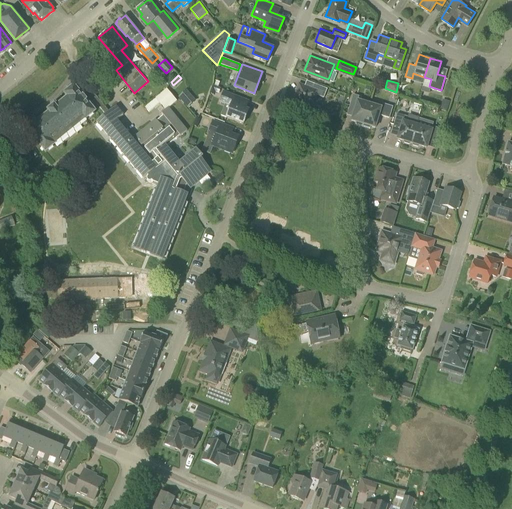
[(323,95),(327,87),(313,82),(311,87),(299,83),(292,100),(309,106),(315,92),(323,95)]
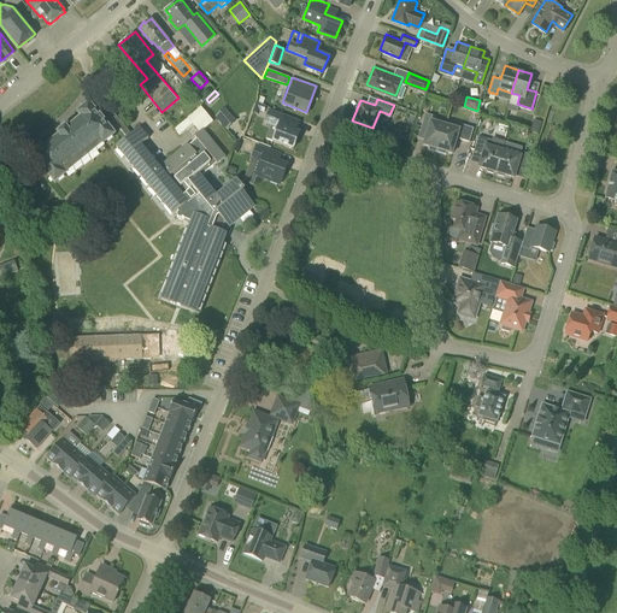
[(264,111),(266,104),(256,100),(252,110),(259,113),(260,110),(264,111)]
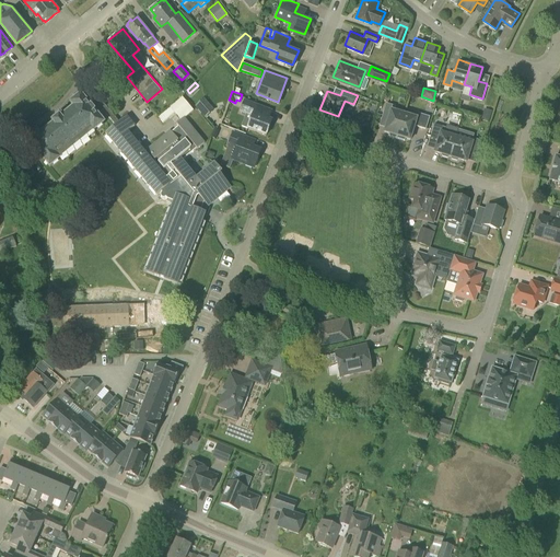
[(104,107),(95,106),(94,108),(81,92),(70,101),(74,105),(60,116),(59,114),(53,120),(54,122),(41,132),(36,128),(26,137),(49,165),(59,157),(93,128),(94,129),(104,120),(97,113),(104,107)]
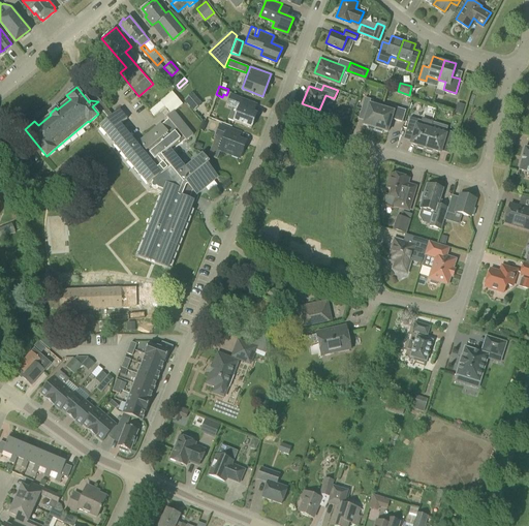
[(90,100),(98,101),(111,116),(99,124),(148,183),(152,180),(153,181),(152,181),(152,182),(151,183),(151,184),(152,184),(152,185),(153,186),(154,186),(155,186),(156,186),(157,186),(158,187),(163,189),(137,255),(167,267),(194,198),(190,197),(190,196),(196,192),(214,178),(212,176),(216,172),(208,162),(210,160),(203,152),(185,166),(172,150),(185,138),(186,138),(193,133),(174,110),(183,102),(172,89),(150,109),(154,114),(164,104),(170,112),(166,115),(169,120),(163,125),(161,121),(138,140),(143,146),(141,147),(120,123),(127,117),(120,107),(113,114),(97,95),(91,94),(90,100)]
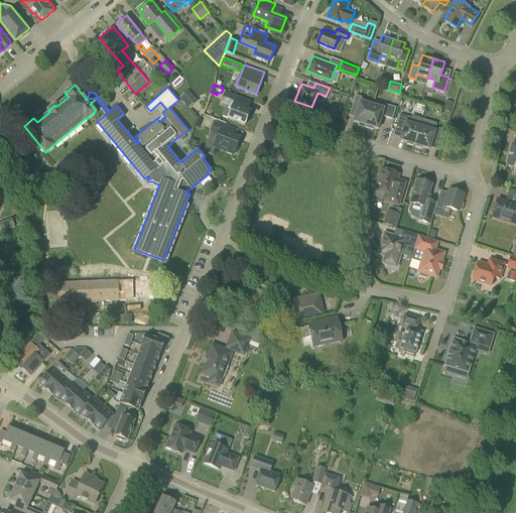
[(188,107),(198,100),(187,89),(179,96),(188,107)]
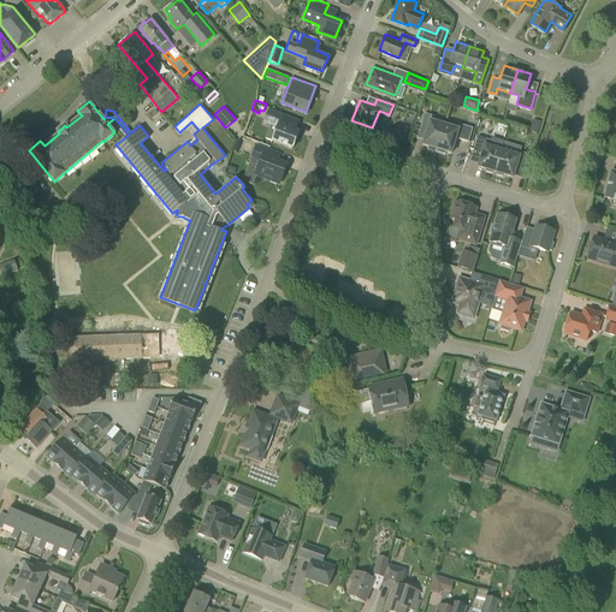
[(292,147),(298,130),(290,126),(294,117),(268,107),(262,120),(270,124),(265,136),(292,147)]
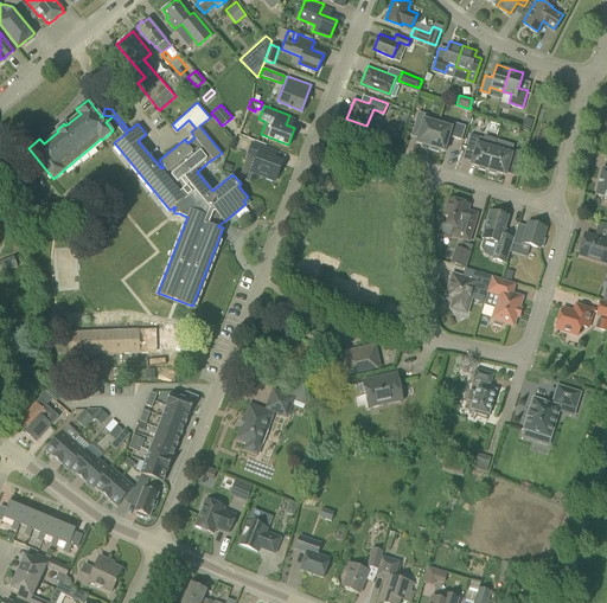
[(430,145),(438,121),(423,117),(426,111),(419,109),(414,123),(421,124),(416,140),(422,142),(421,145),(428,147),(429,145),(430,145)]
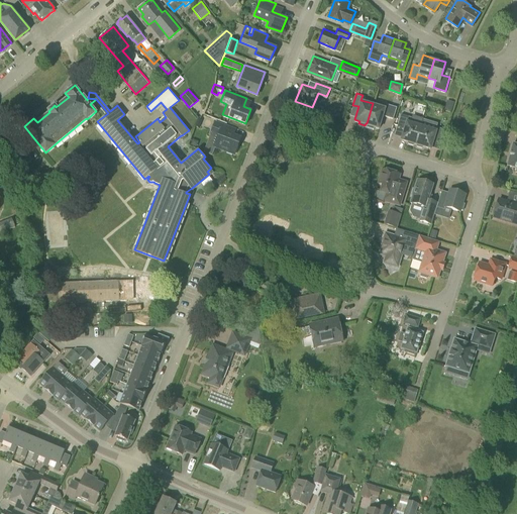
[(447,98),(444,107),(451,109),(454,101),(447,98)]
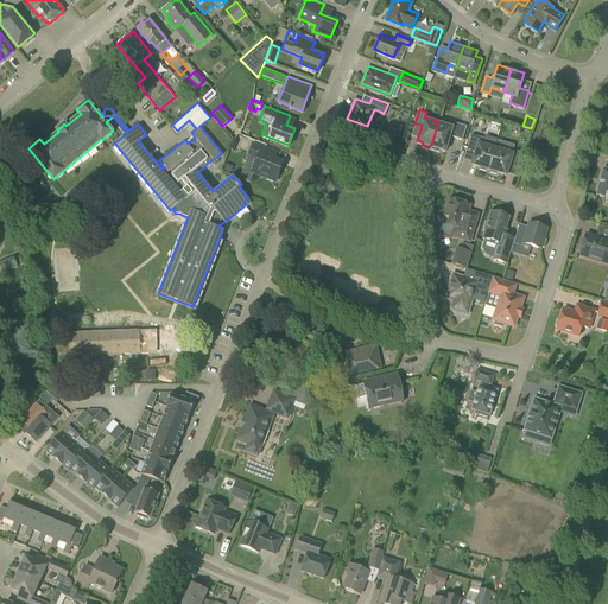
[(438,121),(431,145),(431,147),(439,150),(439,147),(445,150),(450,134),(462,138),(467,124),(454,120),(453,126),(438,121)]
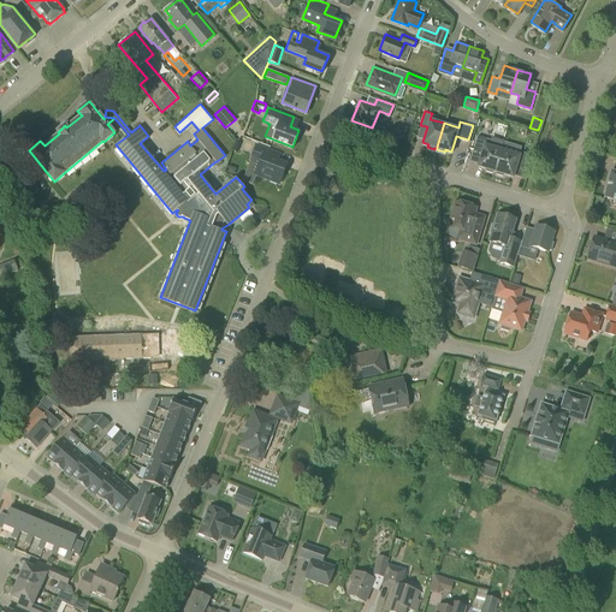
[(495,170),(501,149),(490,146),(492,138),(478,134),(473,149),(483,152),(478,165),(485,167),(486,170),(492,171),(495,170)]
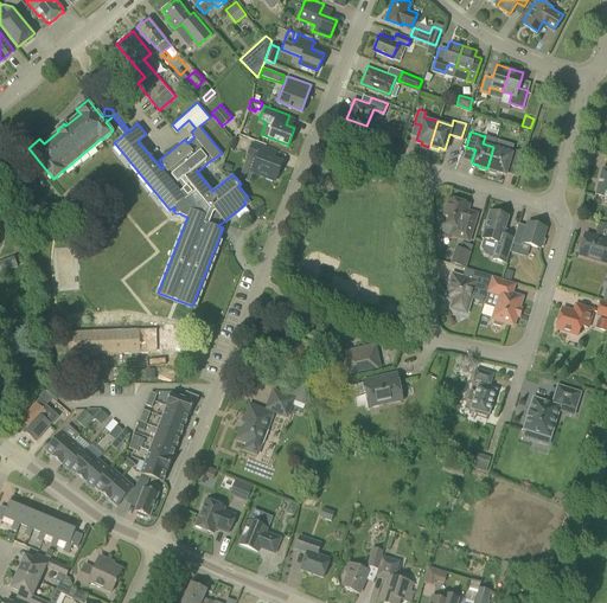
[(275,179),(282,160),(268,154),(272,146),(253,139),(246,155),(256,160),(251,170),(275,179)]
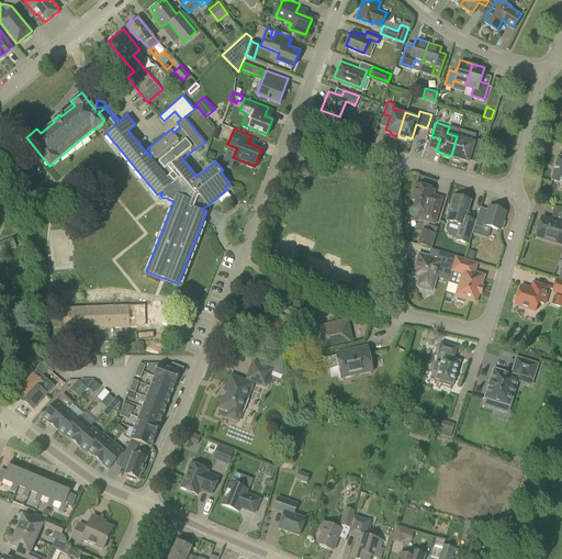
[(457,136),(451,155),(452,155),(452,157),(459,159),(460,157),(468,160),(470,154),(478,157),(483,140),(474,136),(473,141),(457,136)]
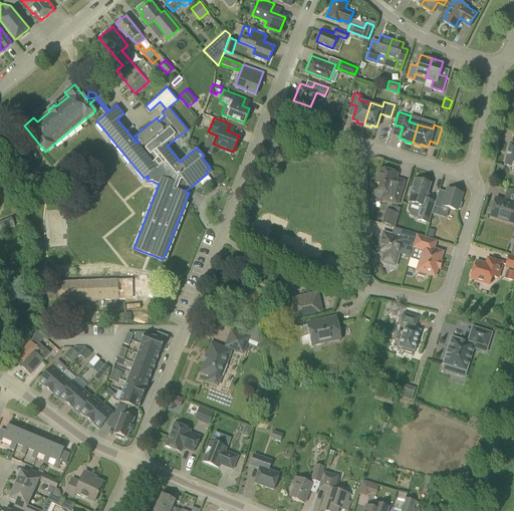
[(513,142),(510,141),(504,163),(513,165),(513,142)]
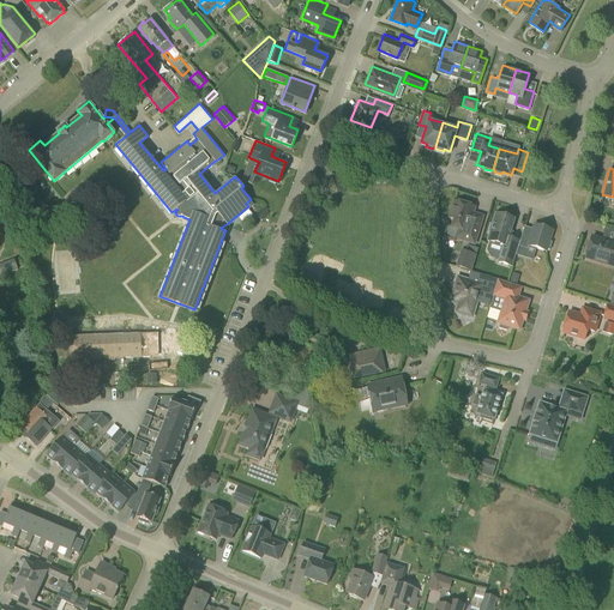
[(455,217),(452,225),(446,223),(443,236),(455,240),(456,235),(474,241),(482,215),(471,211),(474,205),(455,199),(450,216),(455,217)]
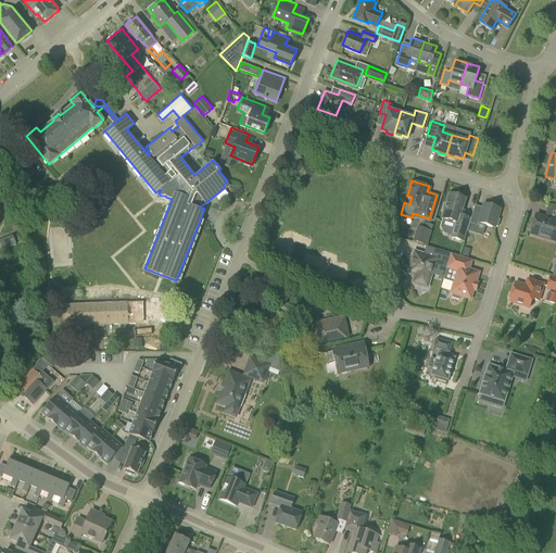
[(458,192),(454,191),(452,192),(449,191),(441,216),(456,221),(451,236),(463,239),(469,216),(460,213),(465,197),(459,195),(458,192)]
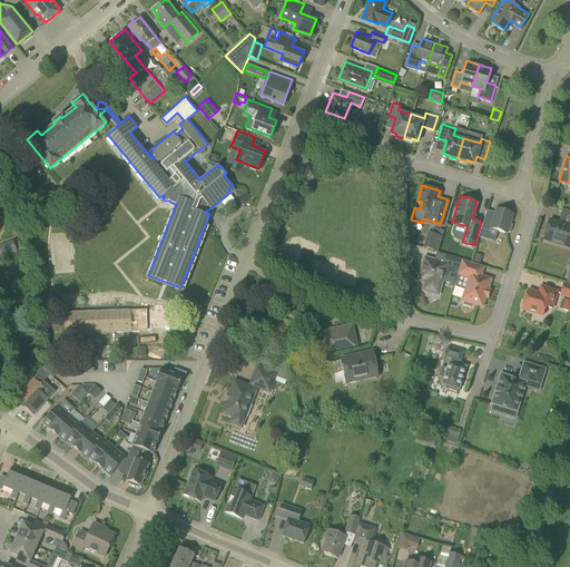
[(46,213),(47,203),(39,201),(37,211),(46,213)]
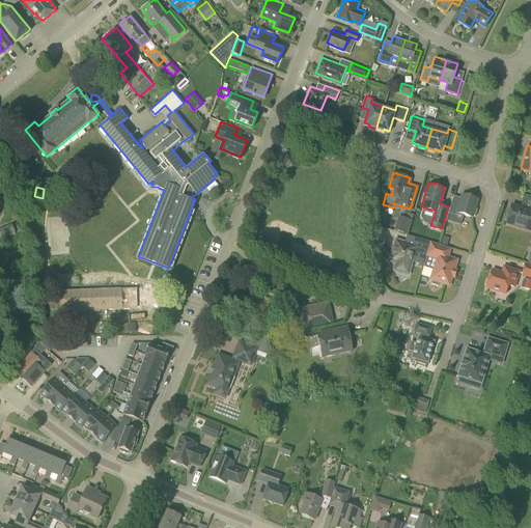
[(477,198),(462,193),(460,196),(453,194),(448,211),(456,214),(456,211),(472,216),(473,214),(475,215),(477,207),(475,206),(477,198)]
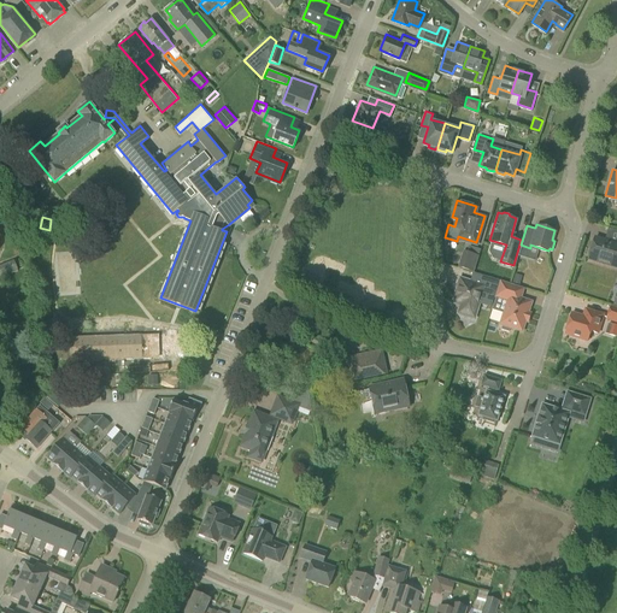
[(616,242),(594,235),(592,246),(589,247),(588,251),(589,253),(588,258),(616,266),(616,242)]
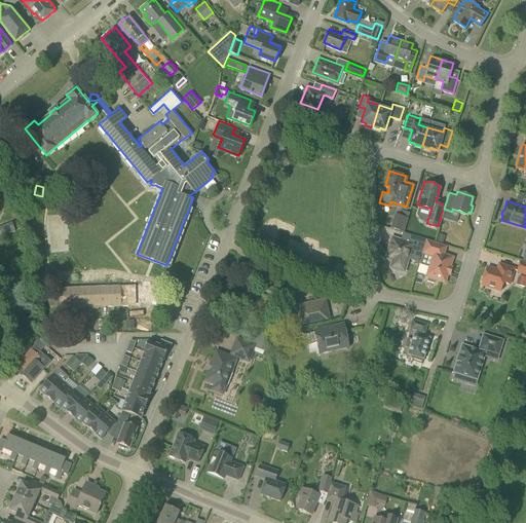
[(390,226),(404,230),(409,211),(400,208),(398,213),(395,212),(390,226)]
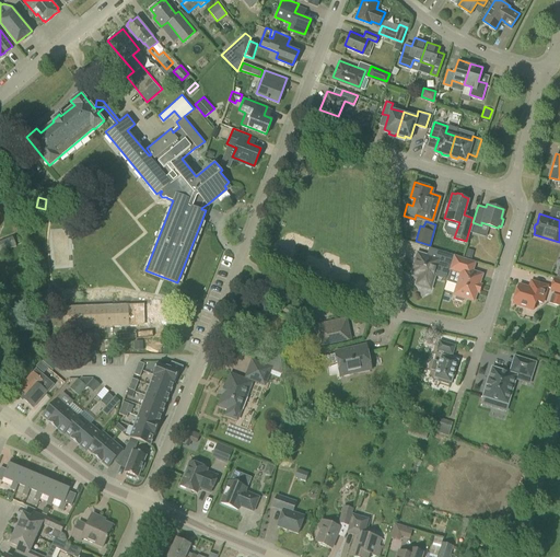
[(0,251),(16,245),(12,235),(0,240),(0,251)]
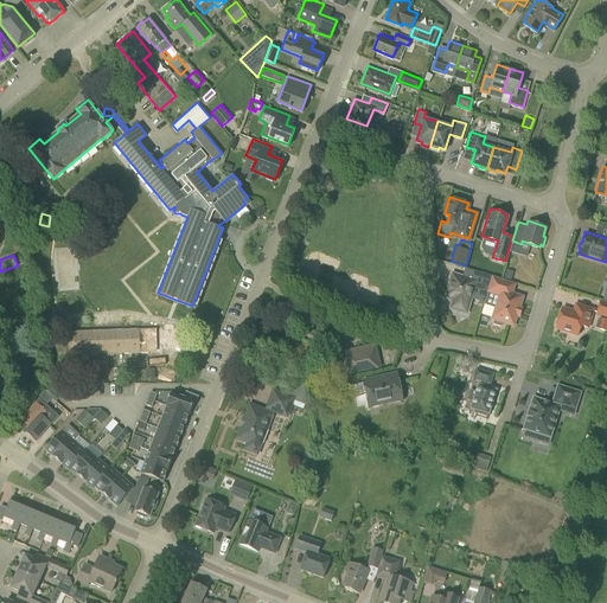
[(449,280),(445,295),(453,297),(451,306),(466,310),(471,296),(483,300),(491,274),(465,265),(462,275),(452,271),(449,280)]
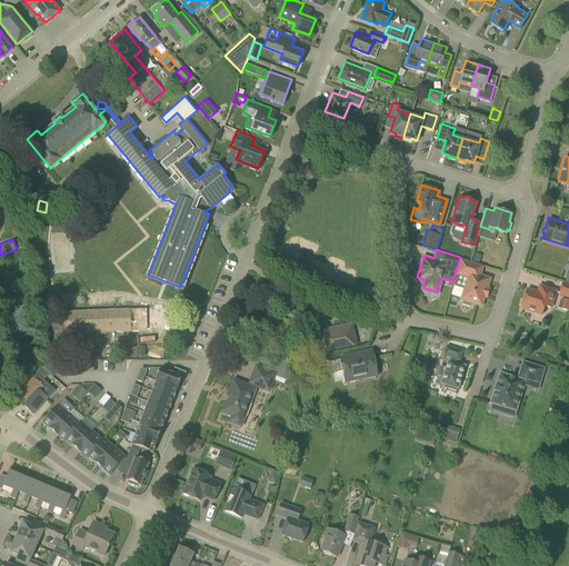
[(472,259),(479,261),(481,252),(475,251),(472,259)]
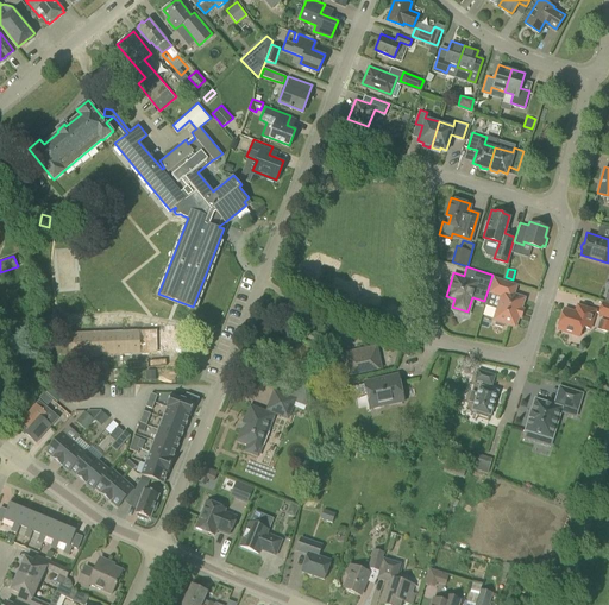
[(488,291),(501,296),(494,317),(496,319),(495,322),(502,325),(503,321),(514,325),(523,296),(514,294),(518,283),(494,276),(488,291)]
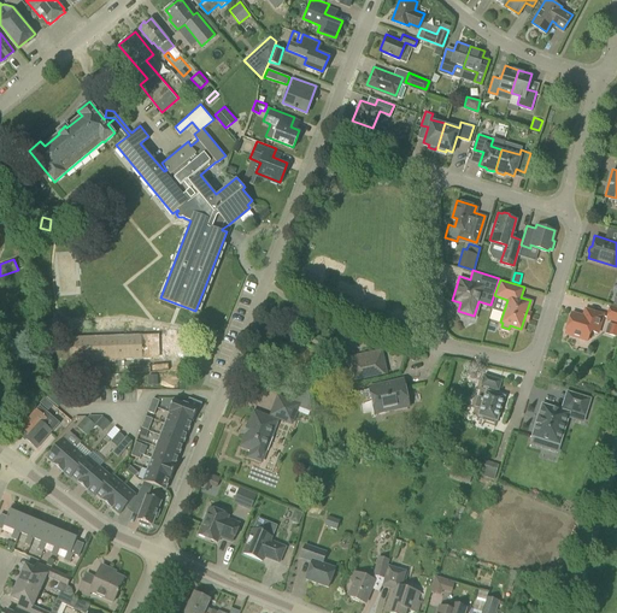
[(616,319),(616,307),(610,305),(606,317),(616,319)]
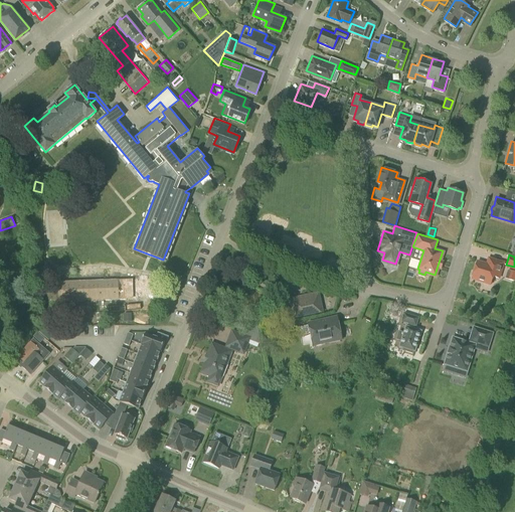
[(499,277),(503,262),(489,257),(487,263),(477,260),(474,269),(473,270),(471,274),(472,275),(472,278),(490,283),(493,275),(499,277)]
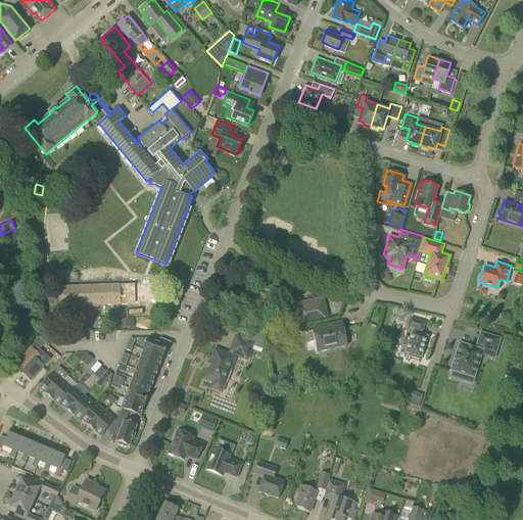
[(135,282),(135,302),(150,301),(149,278),(141,279),(142,282),(135,282)]
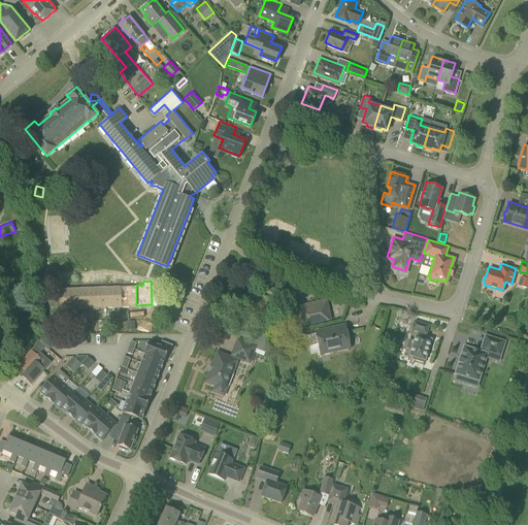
[(106,306),(121,305),(121,285),(105,286),(106,306)]
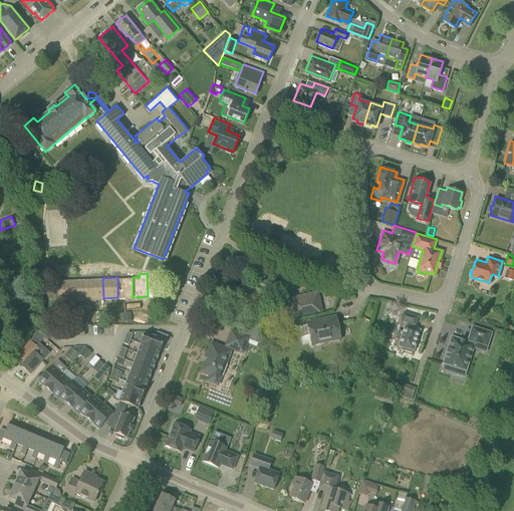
[(117,297),(133,297),(133,277),(117,277),(117,297)]
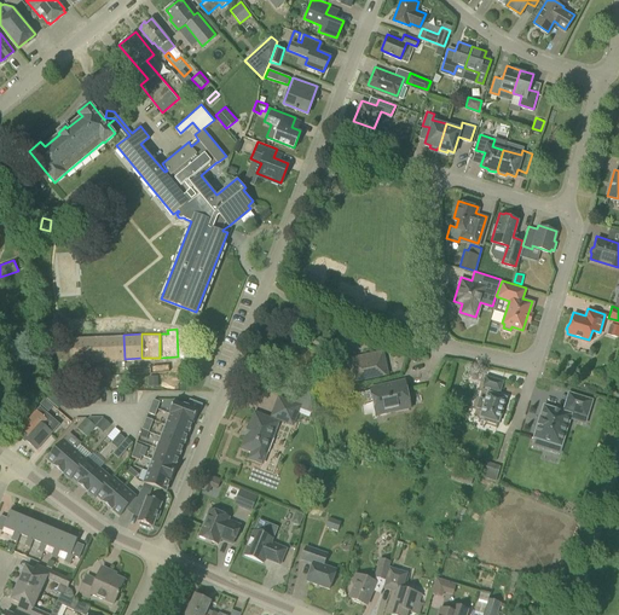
[(90,360),(106,359),(106,335),(88,336),(90,360)]
